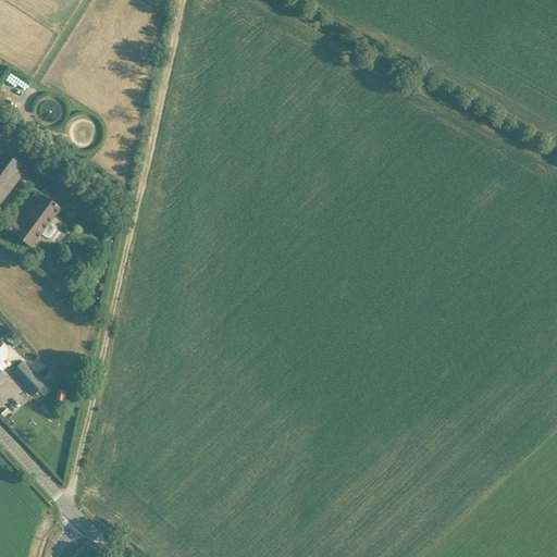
[(13,78),(8,94),(17,97),(23,83),(13,78)]
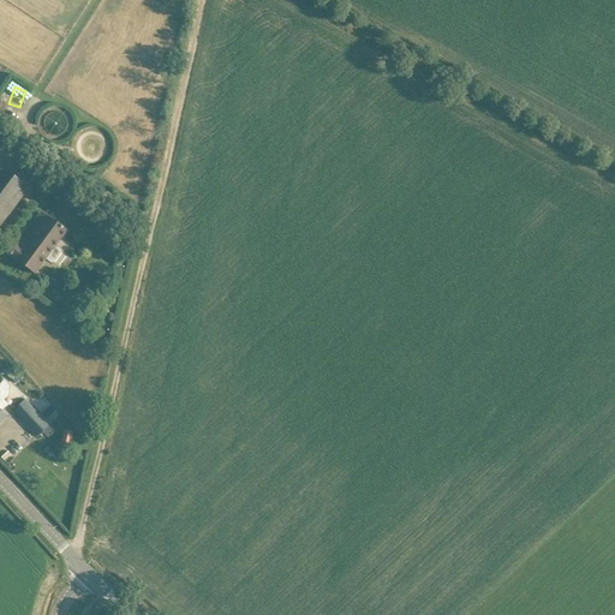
[(0,225),(24,193),(25,191),(22,189),(24,185),(16,179),(0,166),(0,225)]
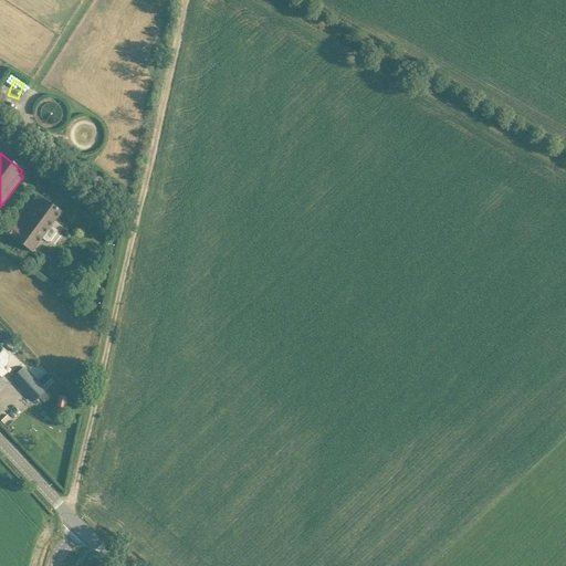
[(12,222),(4,232),(32,252),(42,239),(46,242),(51,242),(56,233),(56,230),(51,226),(62,212),(39,195),(28,209),(29,209),(17,226),(12,222)]
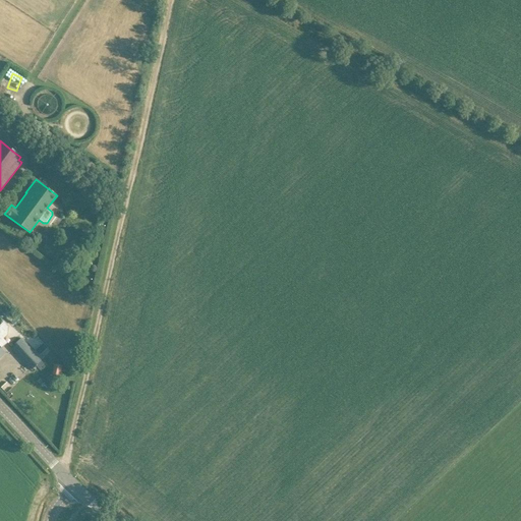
[(9,320),(13,325),(19,319),(15,314),(9,320)]
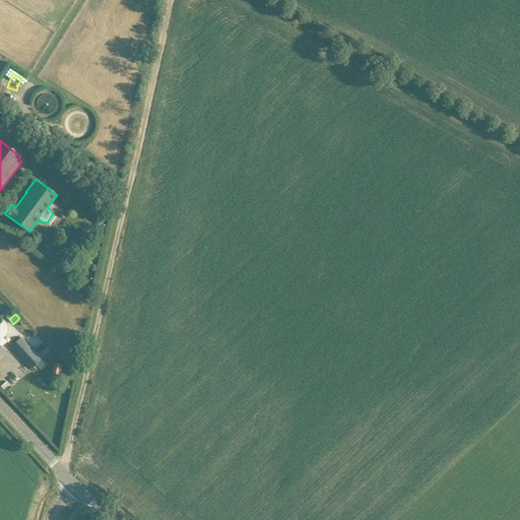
[(27,326),(23,330),(28,336),(33,332),(27,326)]
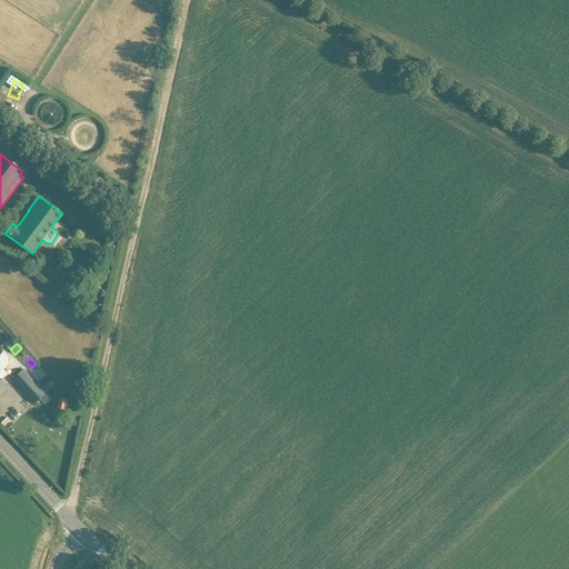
[(35,405),(46,395),(23,370),(11,380),(35,405)]
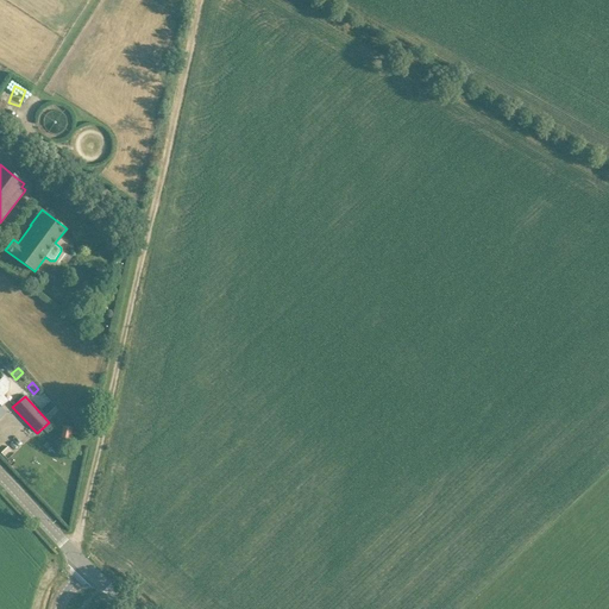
[(49,422),(42,428),(45,432),(52,426),(49,422)]
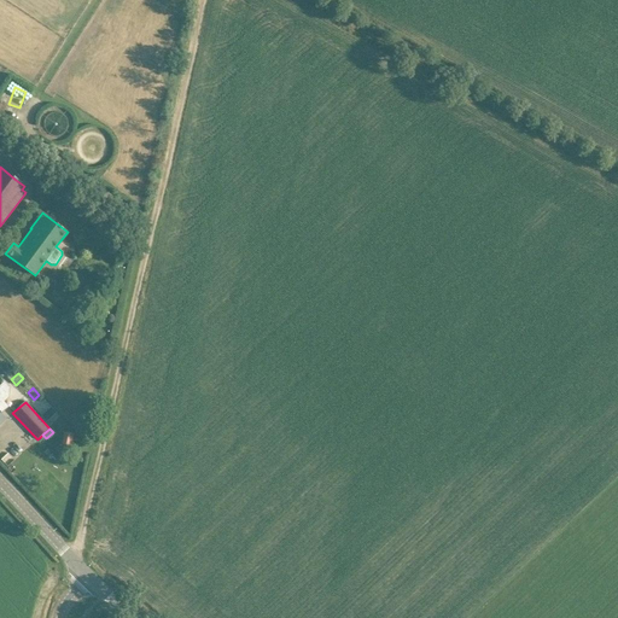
[(70,447),(74,435),(64,432),(62,444),(70,447)]
